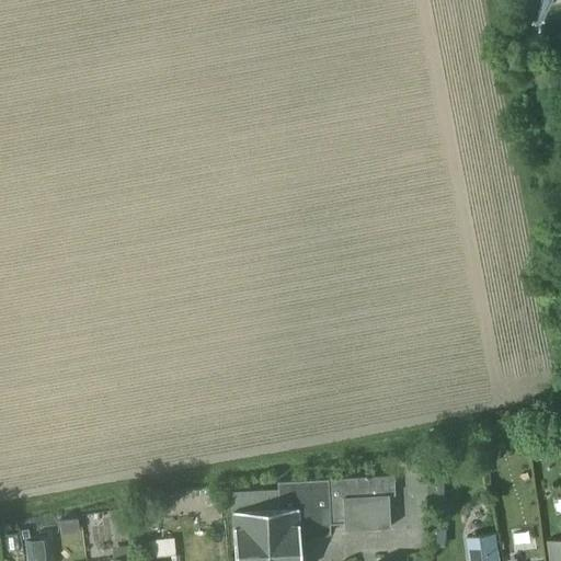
[(235,510),(232,510),(233,560),(300,560),(300,540),(328,533),(328,524),(344,524),(344,530),(376,528),(389,528),(388,495),(395,495),(393,476),(374,477),(278,481),(278,489),(233,491),(235,510)]
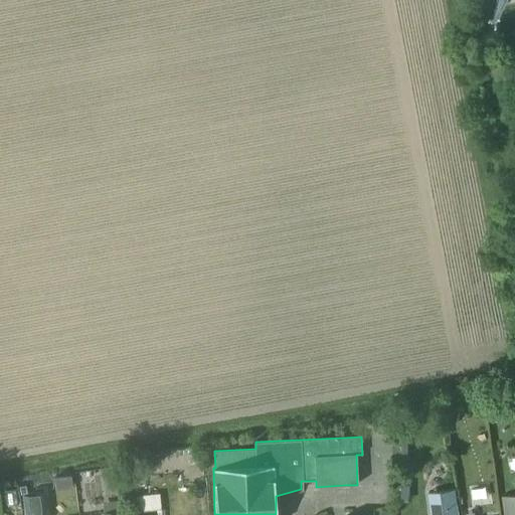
[(458,514),(455,488),(428,492),(432,514),(458,514)]
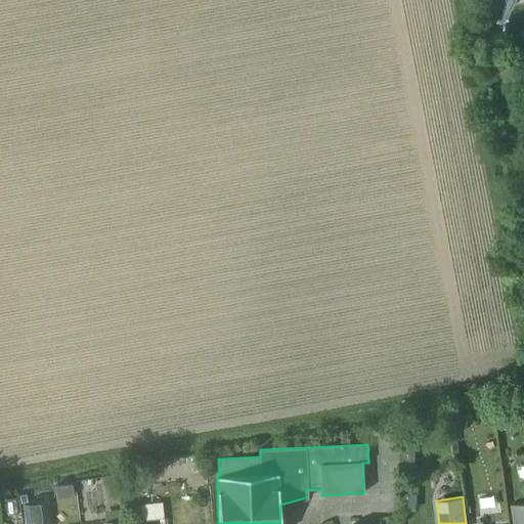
[(47,523),(45,500),(24,503),(25,523),(47,523)]
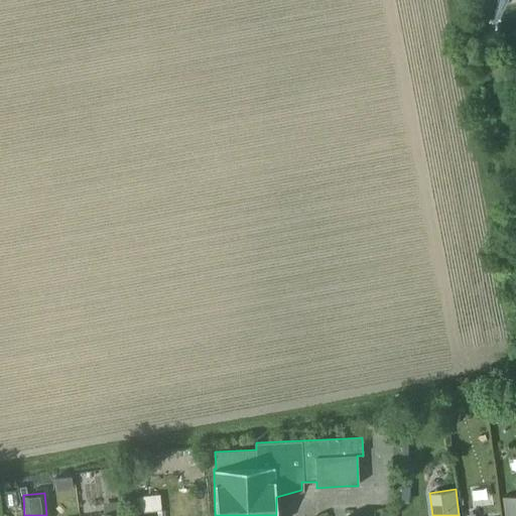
[(135,510),(160,508),(159,493),(134,495),(135,510)]
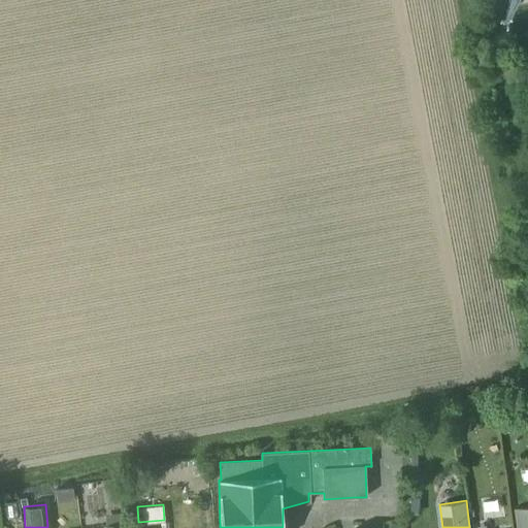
[(527,527),(527,505),(516,507),(519,527),(527,527)]
